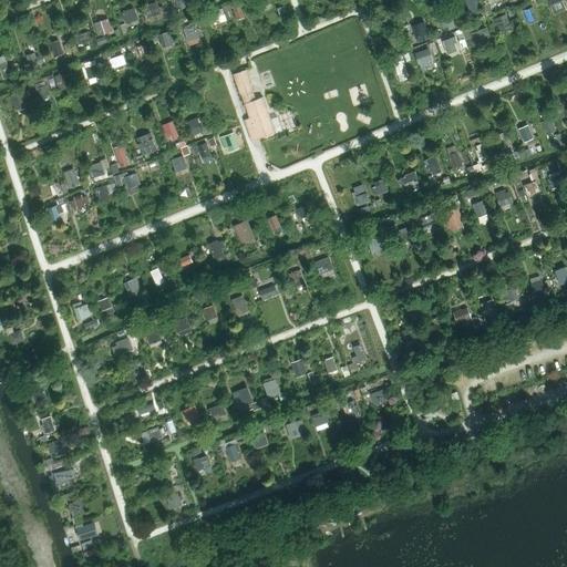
[(177,11),(173,0),(172,0),(168,1),(173,13),(177,11)]
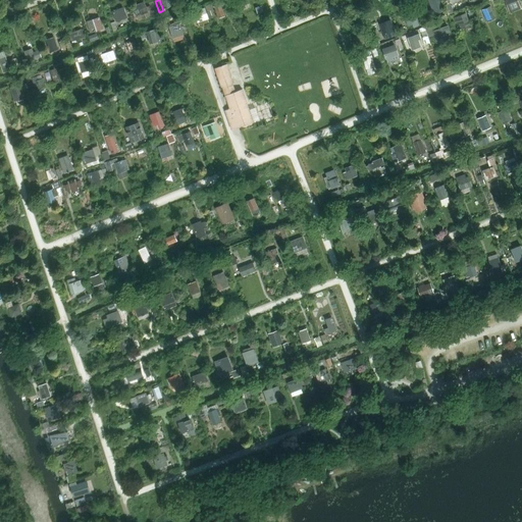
[(168,0),(161,0),(164,9),(173,6),(171,0),(168,0)]
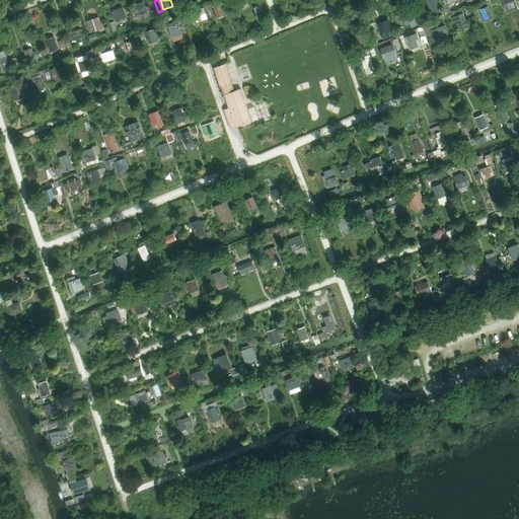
[(437,0),(429,0),(434,13),(441,10),(437,0)]
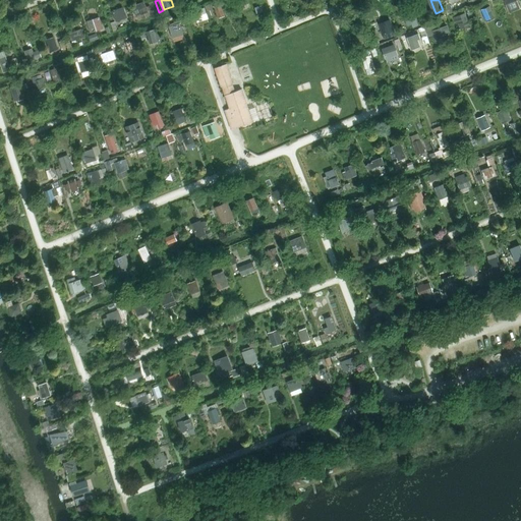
[(448,5),(447,0),(443,2),(447,15),(453,13),(450,4),(448,5)]
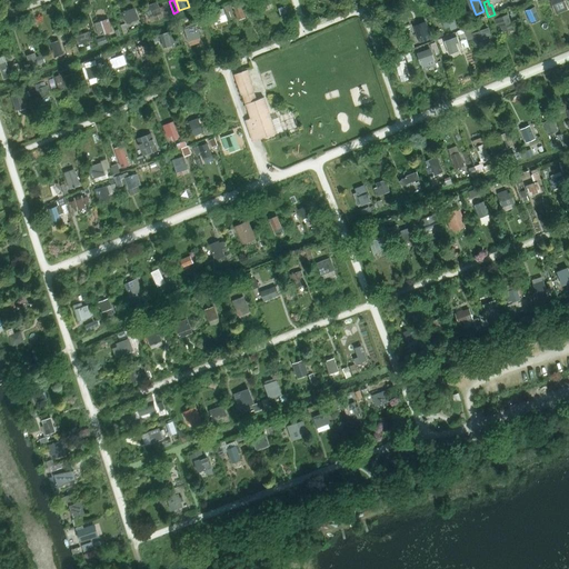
[(509,5),(507,0),(492,0),(497,10),(509,5)]
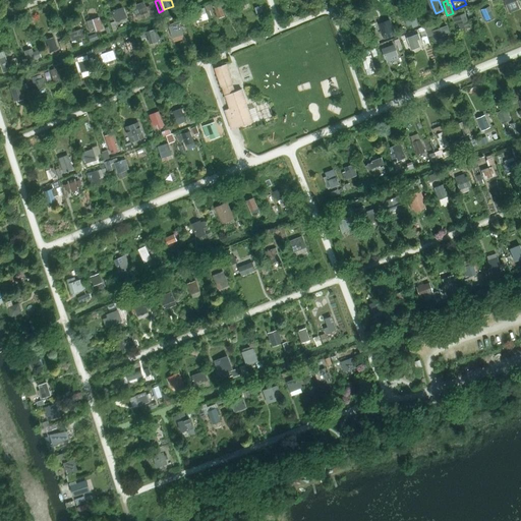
[(516,0),(505,0),(504,1),(508,10),(519,6),(516,0)]
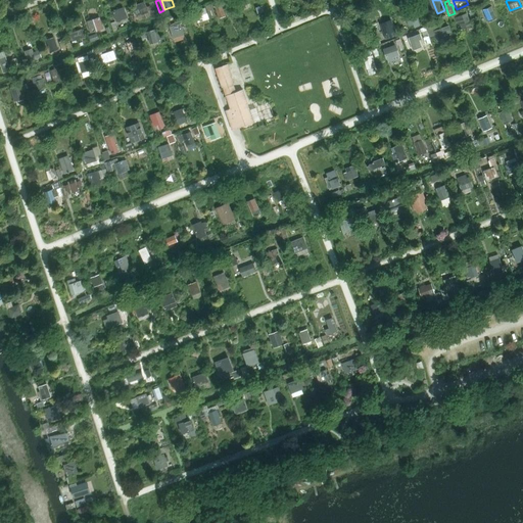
[(226,1),(215,5),(219,17),(225,15),(223,9),(228,8),(228,7),(226,1)]
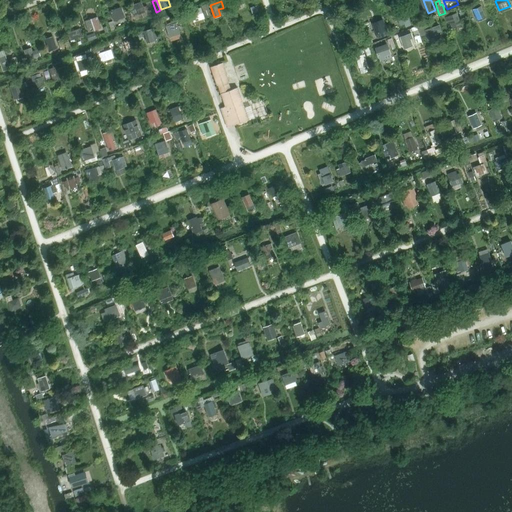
[(135,4),(130,6),(135,20),(147,16),(141,2),(135,4)]
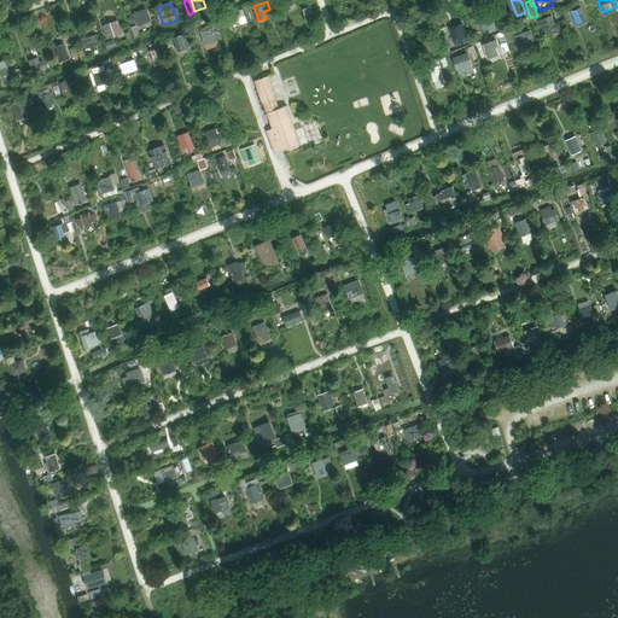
[(146,7),(133,13),(136,24),(150,18),(146,7)]
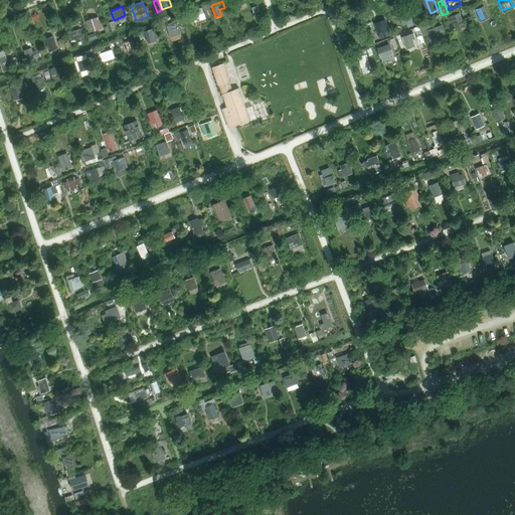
[(484,6),(476,9),(481,21),(488,18),(484,6)]
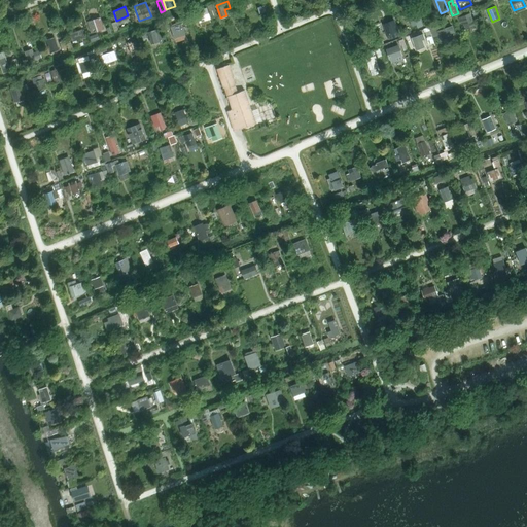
[(207,7),(196,11),(200,23),(210,19),(207,7)]
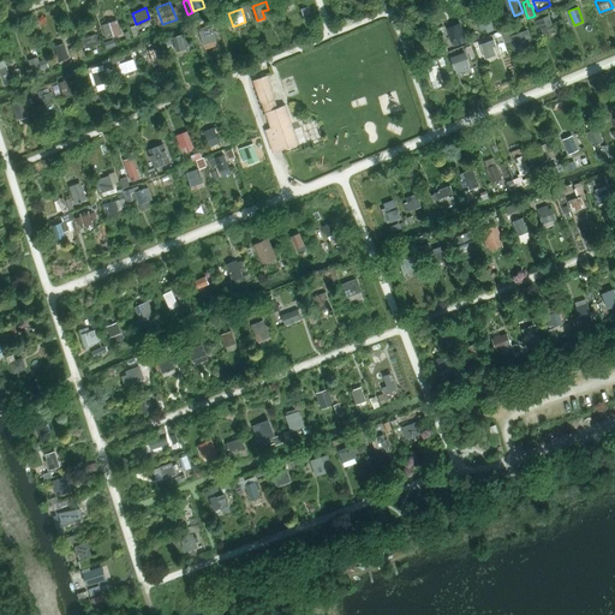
[(488,12),(476,17),(481,30),(485,29),(487,33),(493,30),(490,23),(491,23),(488,12)]
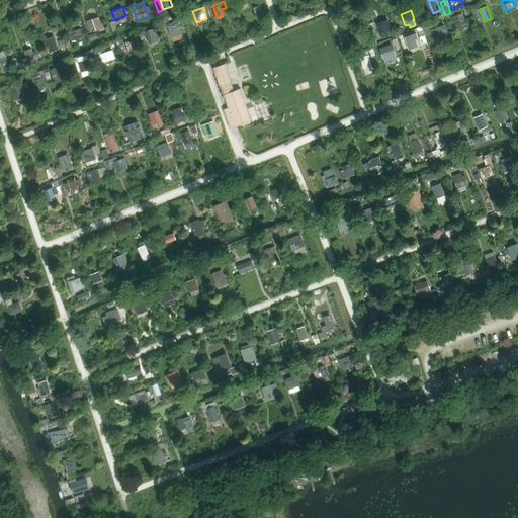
[(453,16),(450,17),(453,24),(455,23),(457,29),(466,25),(462,13),(453,16)]
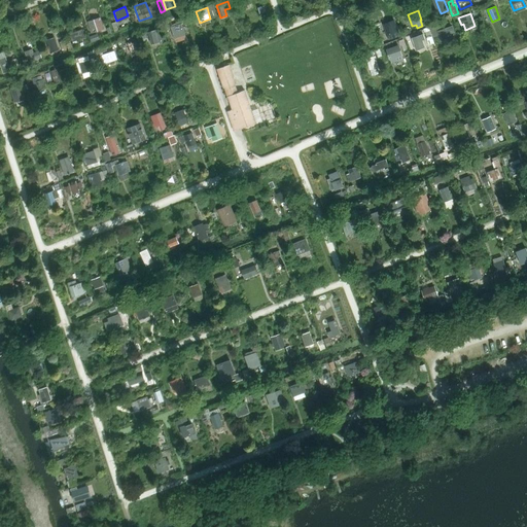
[(100,18),(88,22),(90,28),(95,27),(97,31),(104,29),(100,18)]
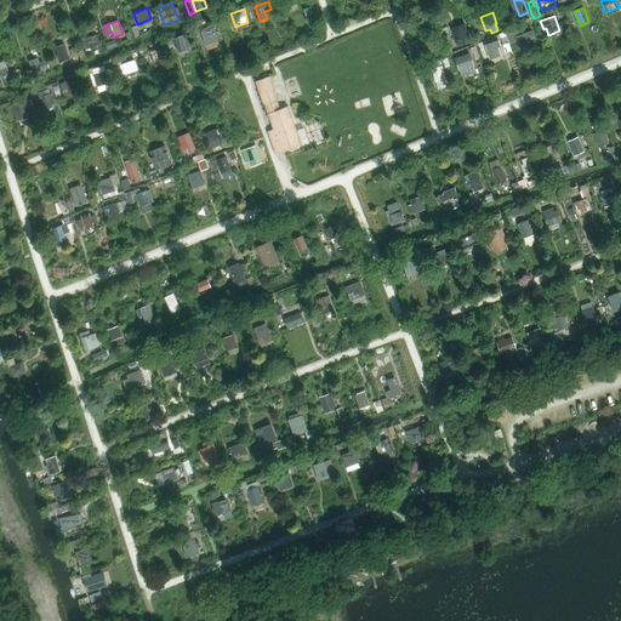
[(203,32),(201,32),(205,46),(206,45),(218,41),(214,28),(203,32)]
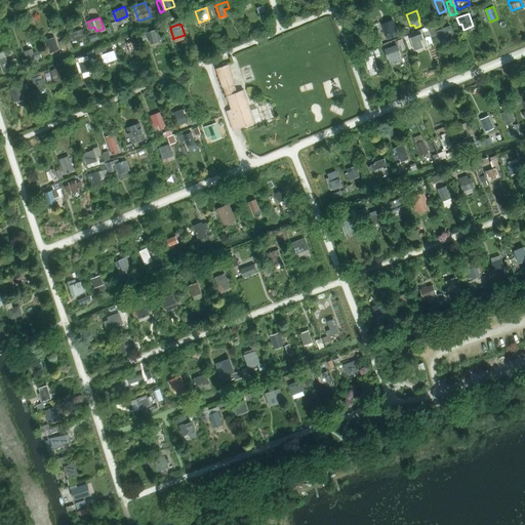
[(387,40),(398,36),(394,24),(382,28),(387,40)]
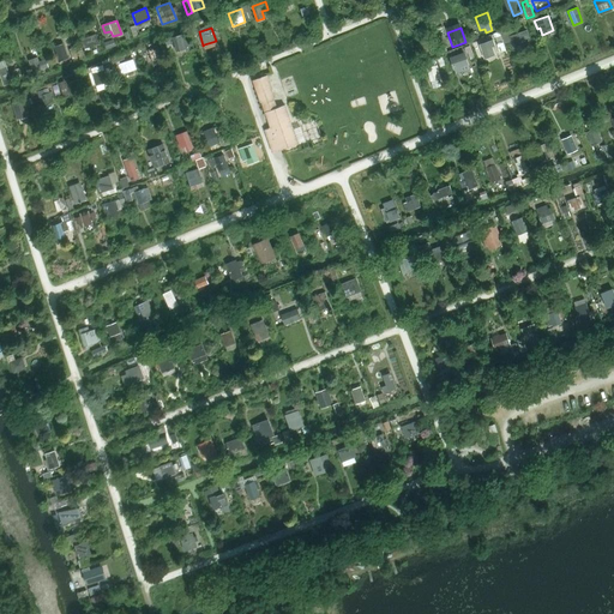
[(527,30),(509,36),(513,49),(523,46),(522,41),(530,38),(527,30)]
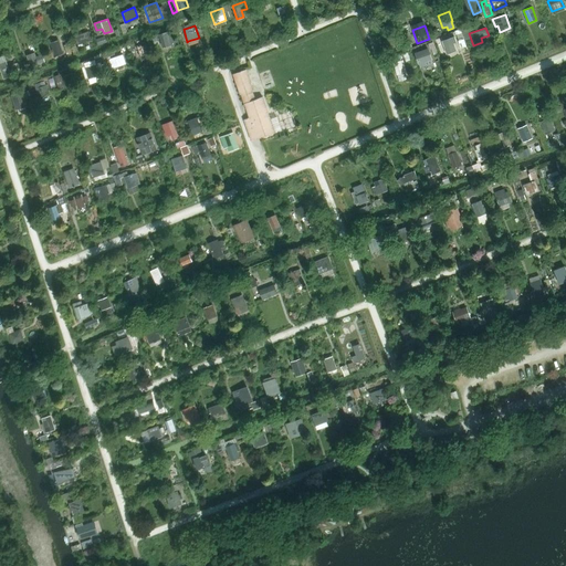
[(174,46),(168,31),(160,34),(165,49),(174,46)]
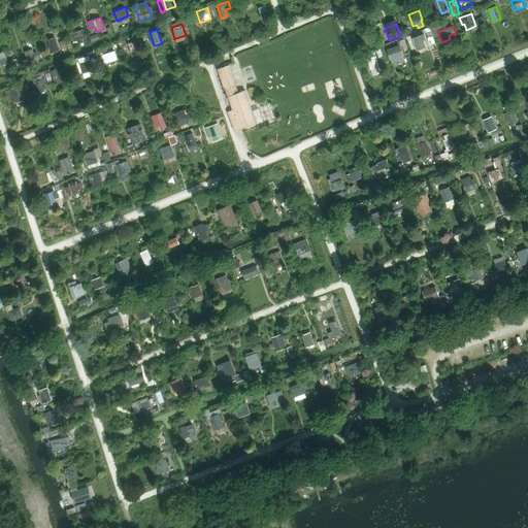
[(83,30),(70,34),(72,41),(86,38),(83,30)]
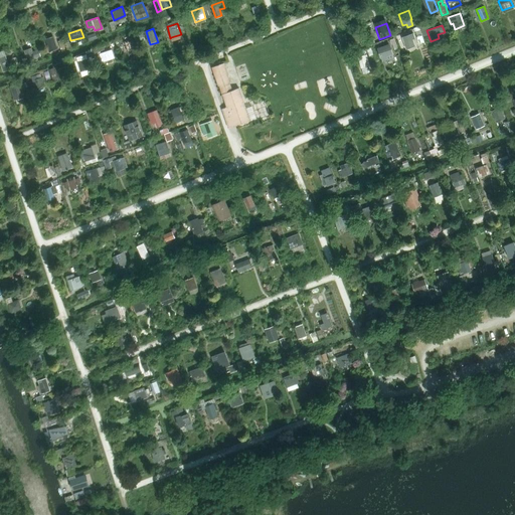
[(413,33),(402,37),(406,49),(414,46),(412,39),(415,38),(413,33)]
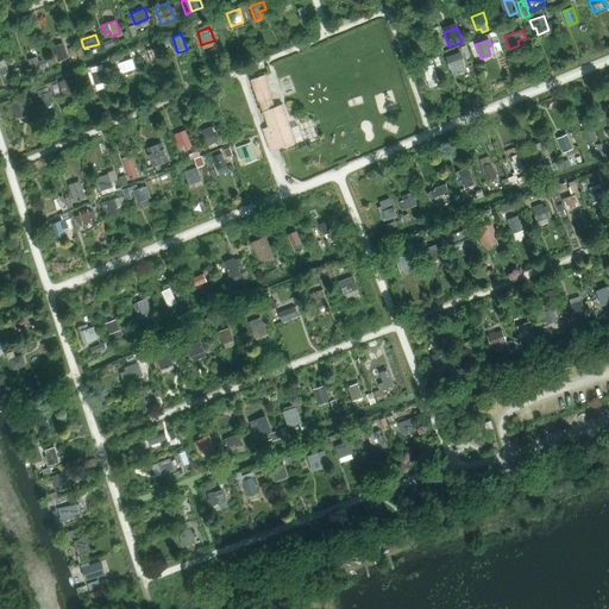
[(415,43),(414,43),(419,57),(428,55),(424,41),(415,43)]
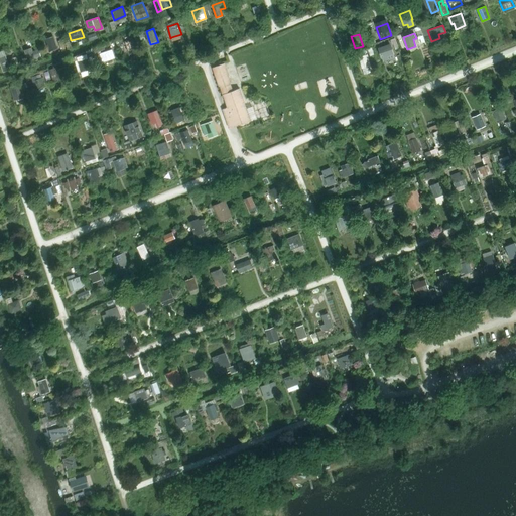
[(45,39),(49,51),(57,48),(53,36),(45,39)]
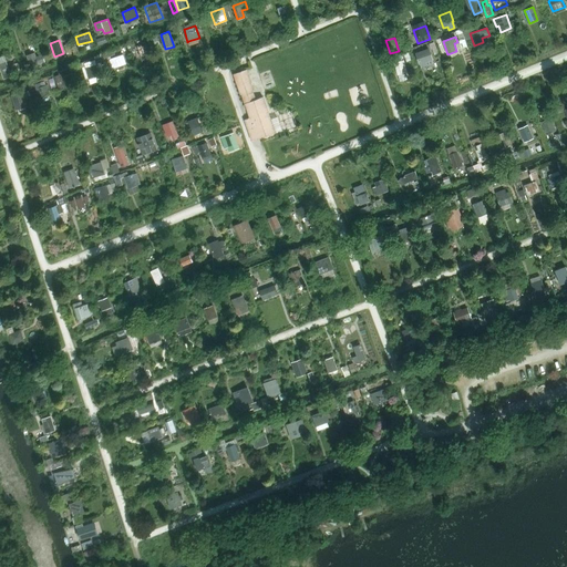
[(138,47),(135,48),(138,59),(148,55),(146,48),(150,47),(147,40),(137,43),(138,47)]
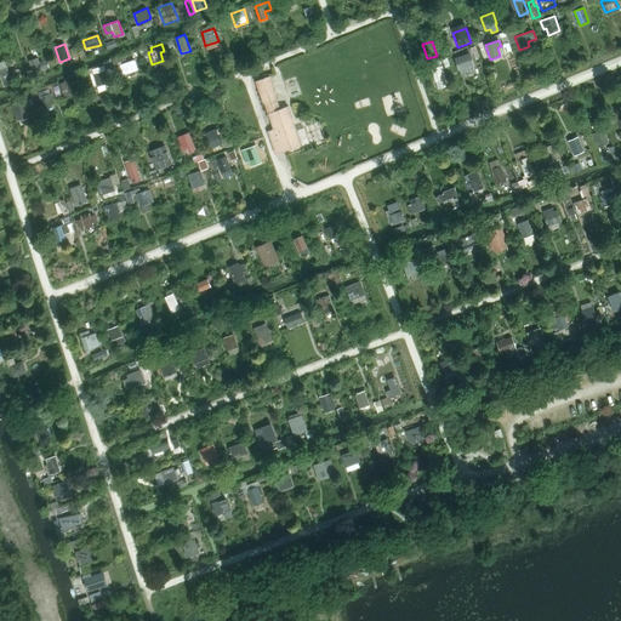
[(469,53),(455,58),(460,70),(473,66),(469,53)]
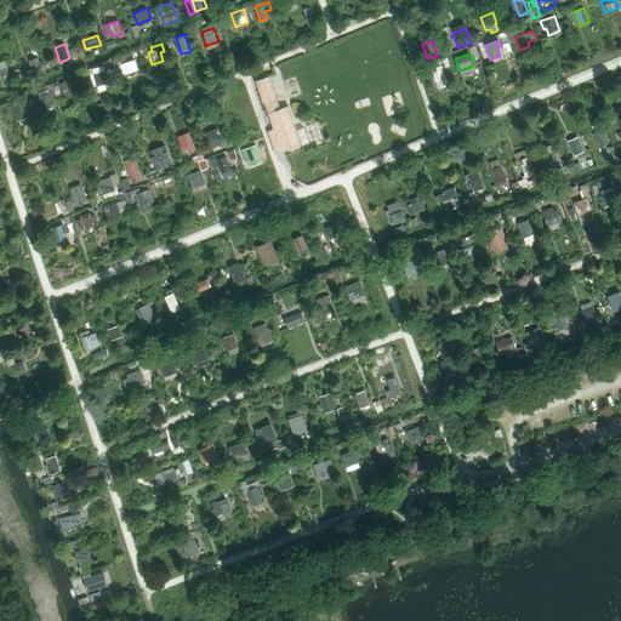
[(30,61),(29,61),(33,73),(49,67),(46,61),(40,63),(38,58),(30,61)]
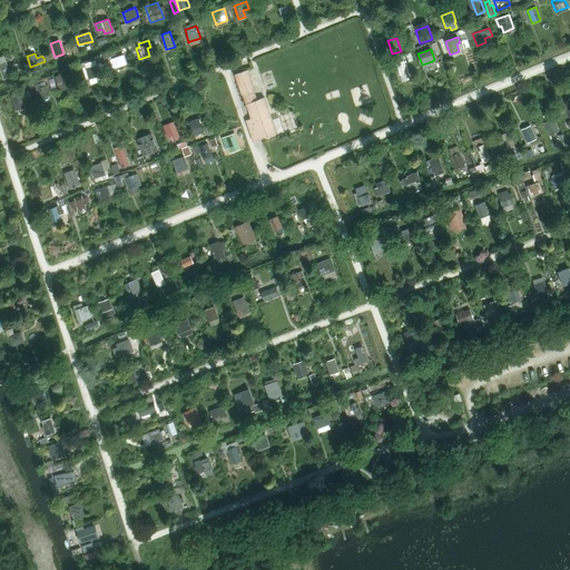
[(101,55),(95,58),(97,65),(104,62),(101,55)]
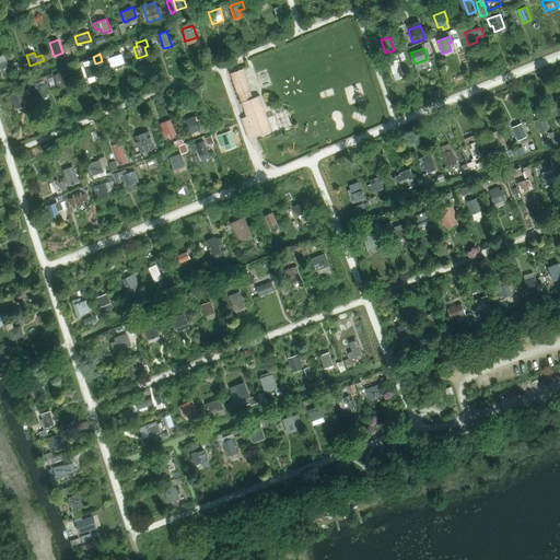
[(121,54),(108,58),(112,68),(113,67),(125,63),(121,54)]
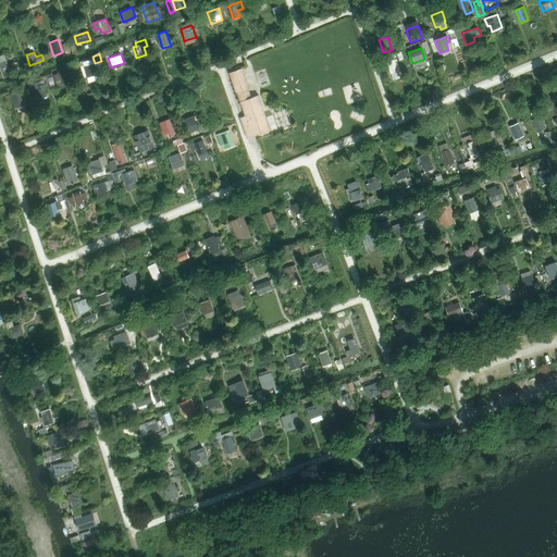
[(396,59),(386,62),(391,74),(400,72),(396,59)]
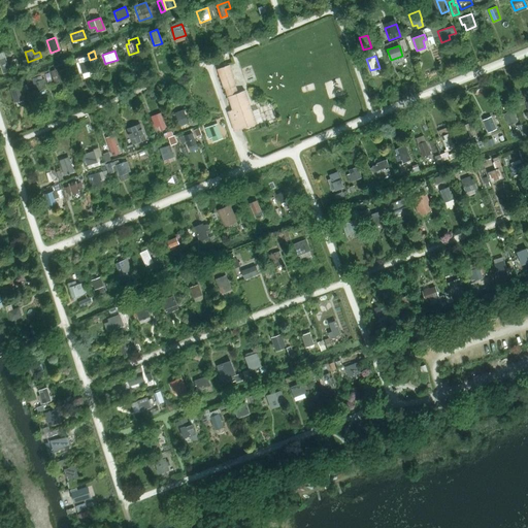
[(0,59),(0,64),(3,74),(11,71),(5,57),(0,59)]
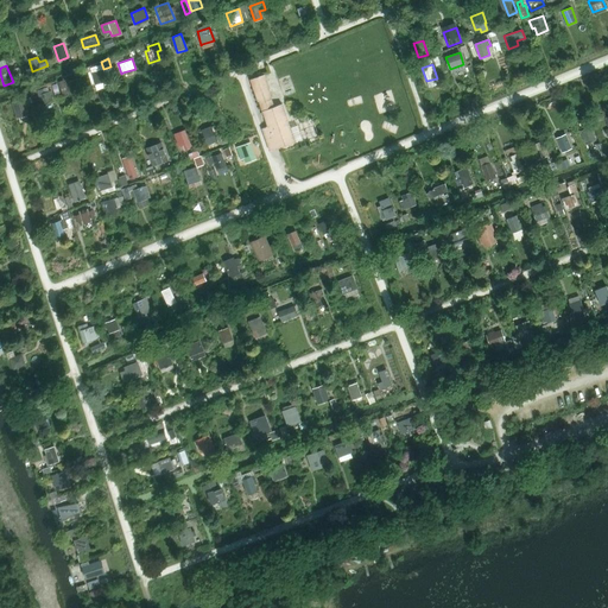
[(105,69),(92,74),(95,84),(108,81),(105,69)]
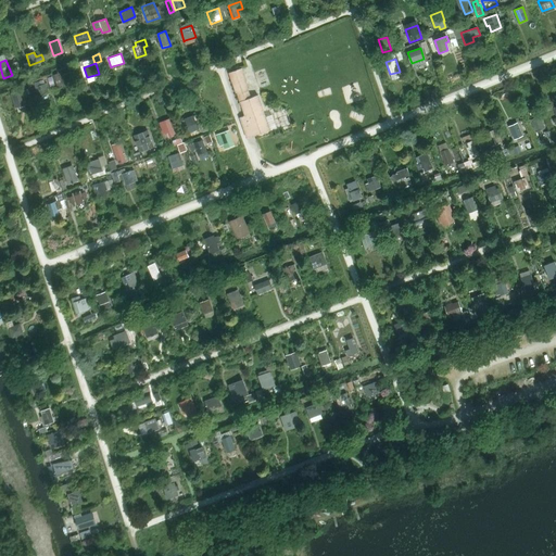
[(250,89),(242,68),(228,73),(236,93),(237,92),(249,89),(250,89)]
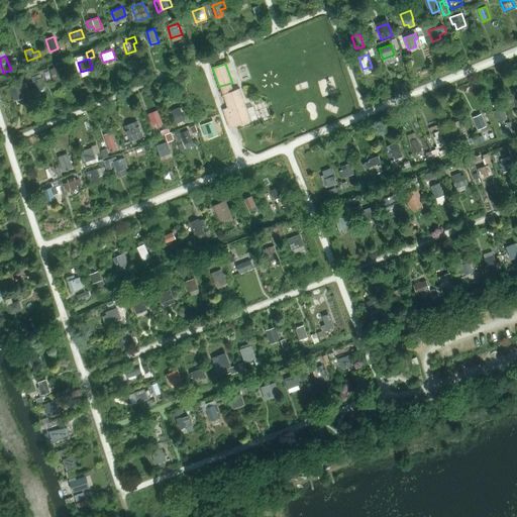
[(68,80),(64,68),(58,70),(62,82),(68,80)]
